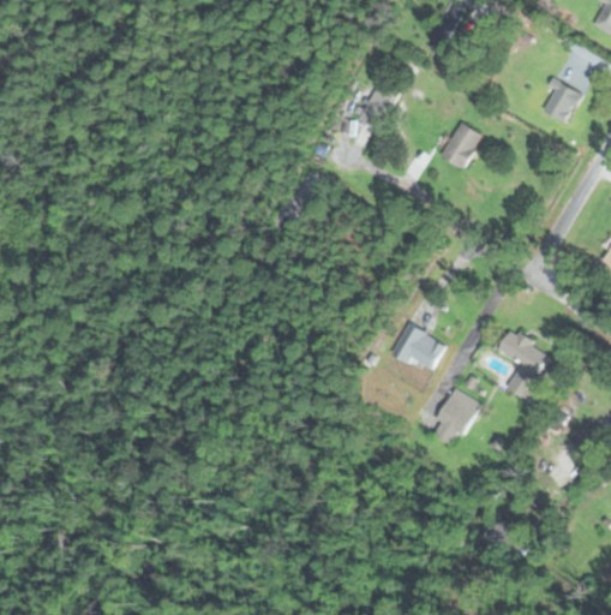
[(610,0),(599,0),(592,18),(610,25),(610,0)]
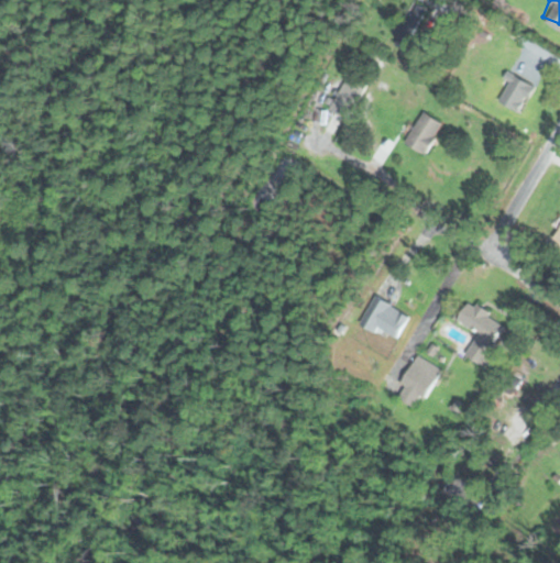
[(509,92),(529,102),(538,81),(518,73),(509,92)]
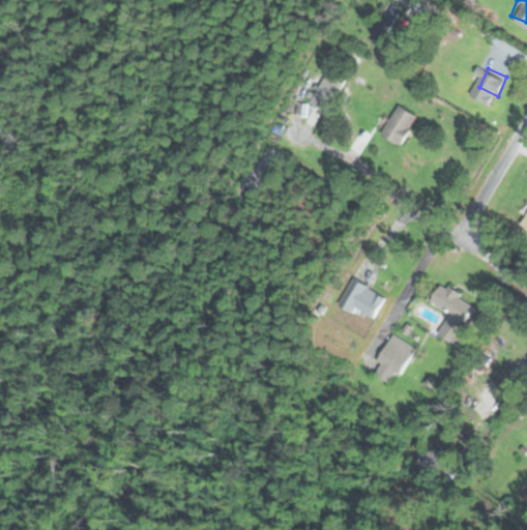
[(308,102),(326,112),(342,81),(323,71),(308,102)]
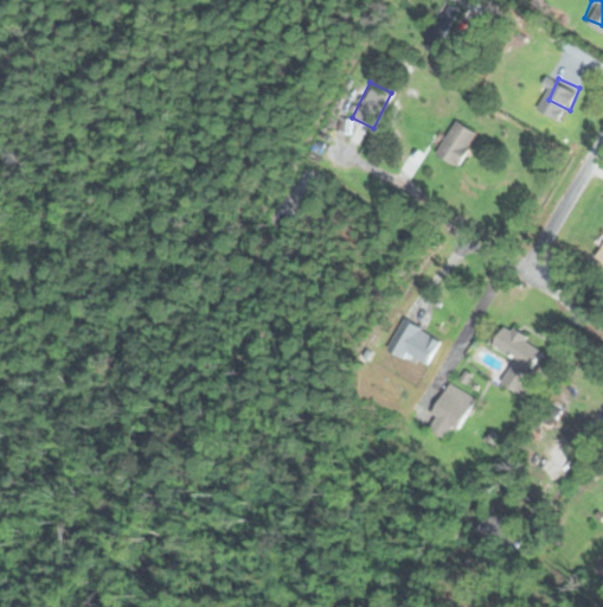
[(457,165),(474,132),(453,121),(436,155),(457,165)]
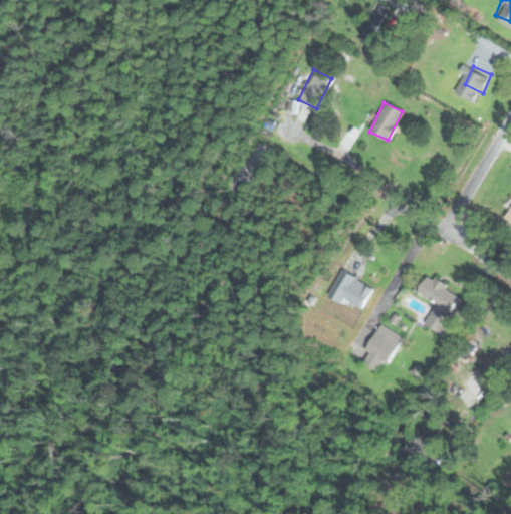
[(510,223),(510,203),(502,216),(510,223)]
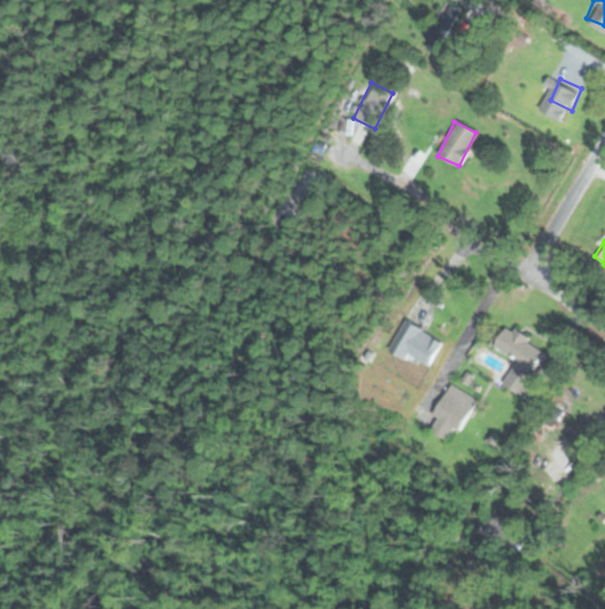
[(402,360),(405,355),(424,366),(440,343),(404,320),(385,350),(402,360)]
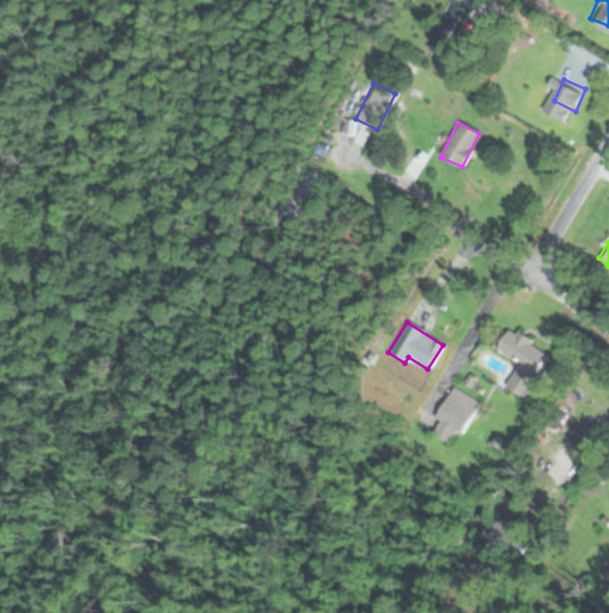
[(505,389),(527,399),(549,350),(506,329),(495,350),(518,362),(505,389)]
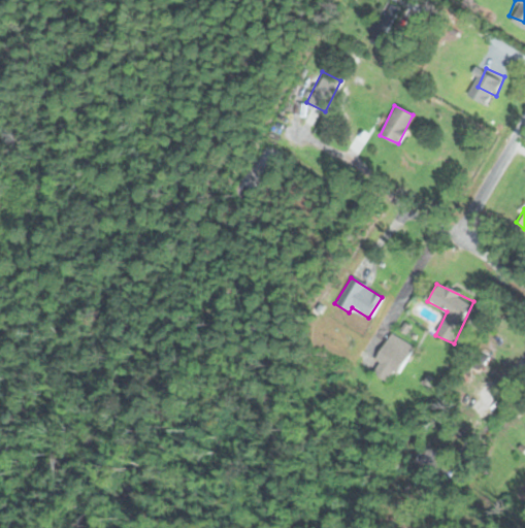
[(366,367),(387,383),(411,352),(391,336),(366,367)]
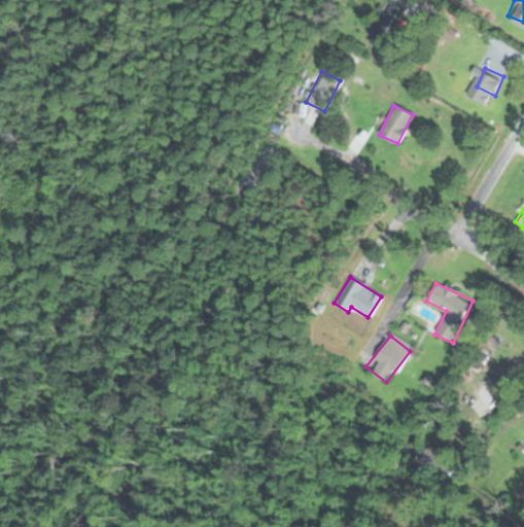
[(415,459),(443,480),(453,465),(425,446),(415,459)]
